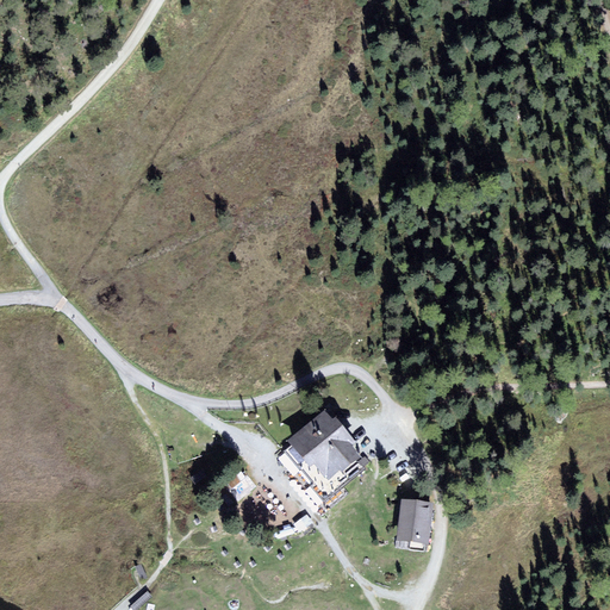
[(305,460),(311,467),(315,464),(328,480),(340,471),(342,472),(360,458),(352,447),(356,442),(336,417),(332,419),(324,410),(287,441),(293,447),(288,450),(300,464),(305,460)]
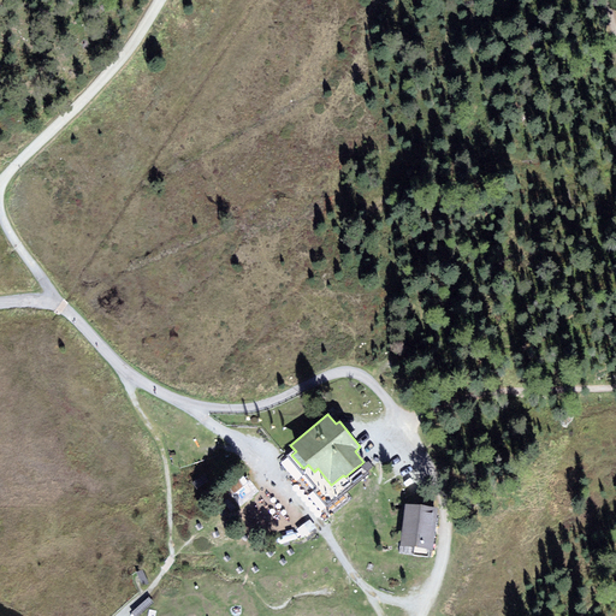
[(209,481),(203,474),(193,483),(197,490),(209,481)]
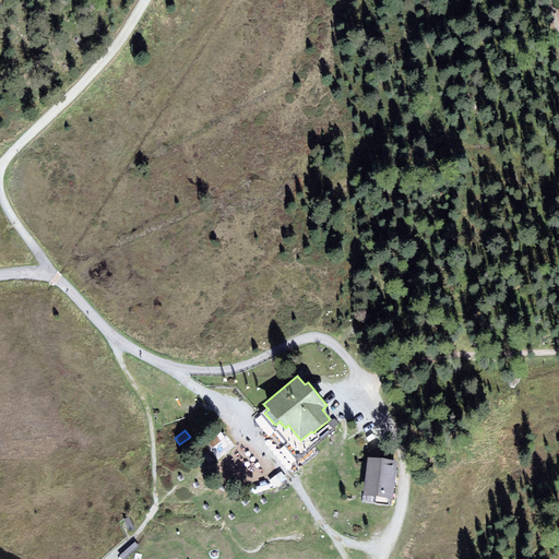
[(226,437),(221,430),(207,442),(213,449),(226,437)]
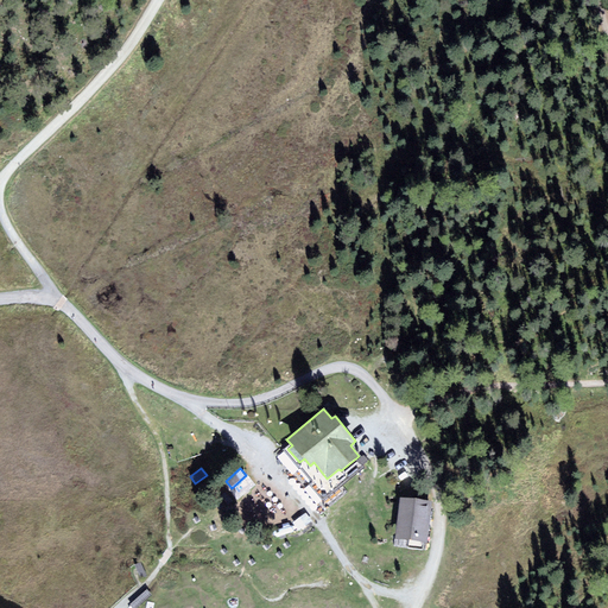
[(426,543),(432,502),(400,498),(394,538),(426,543)]
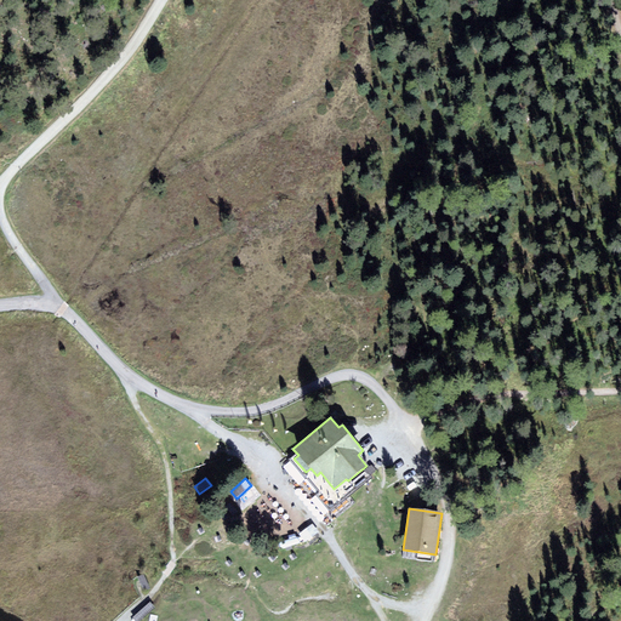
[(319,533),(313,524),(300,534),(306,542),(319,533)]
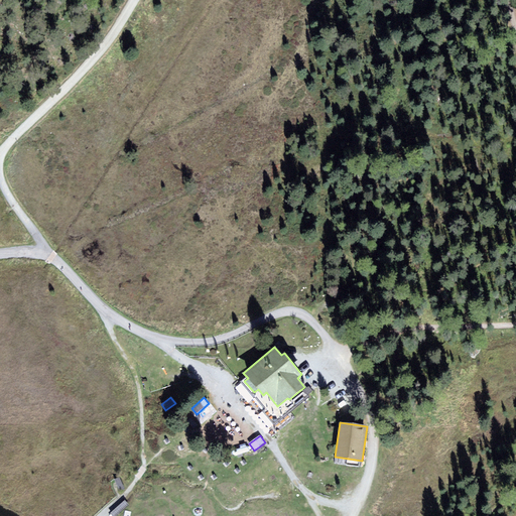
[(120,477),(114,480),(119,492),(125,489),(120,477)]
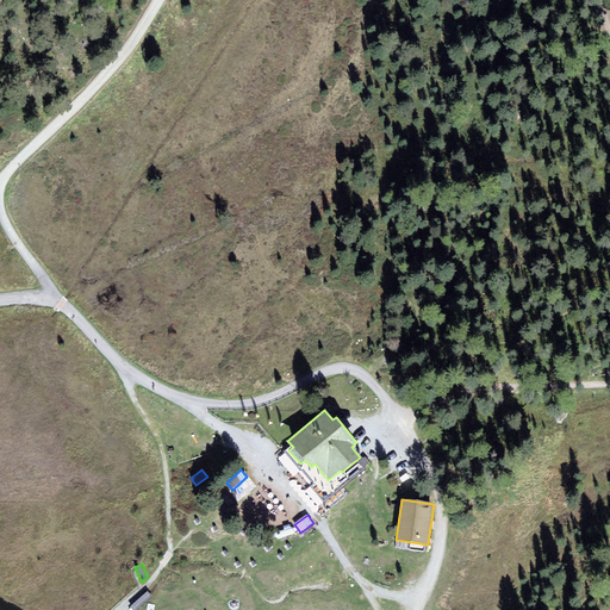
[(130,607),(132,609),(138,609),(154,598),(148,591),(130,607)]
